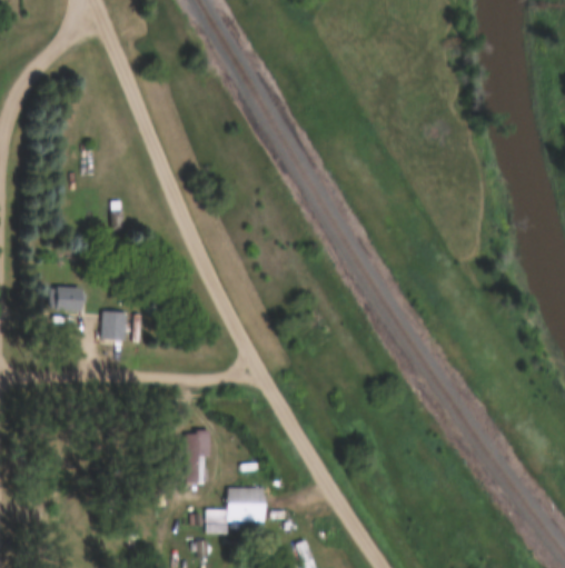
[(128,311),(101,311),(101,340),(128,340),(128,311)]
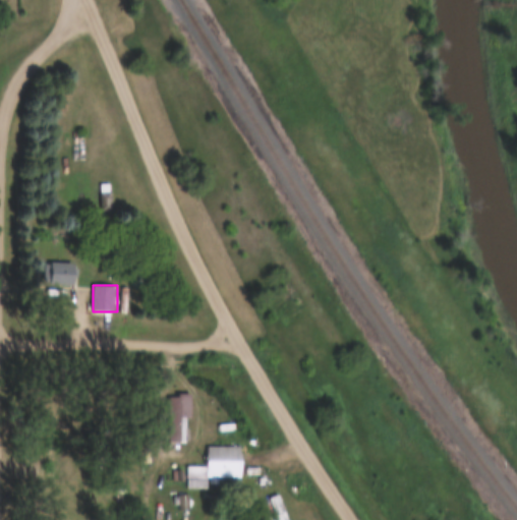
[(171,443),(190,443),(190,394),(171,394),(171,443)]
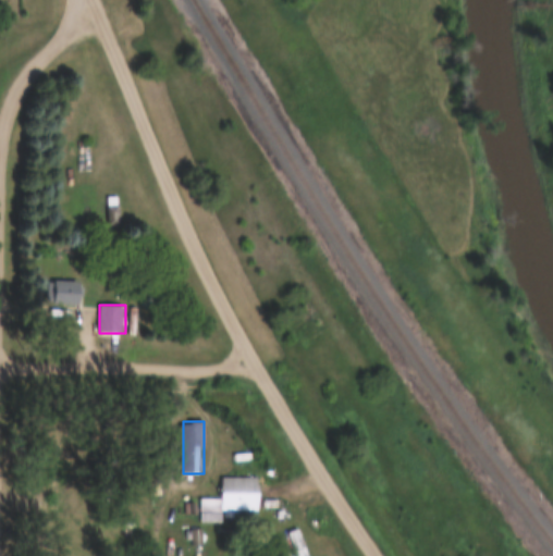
[(222,510),(261,509),(261,478),(223,478),(223,499),(201,499),(201,521),(222,521),(222,510)]
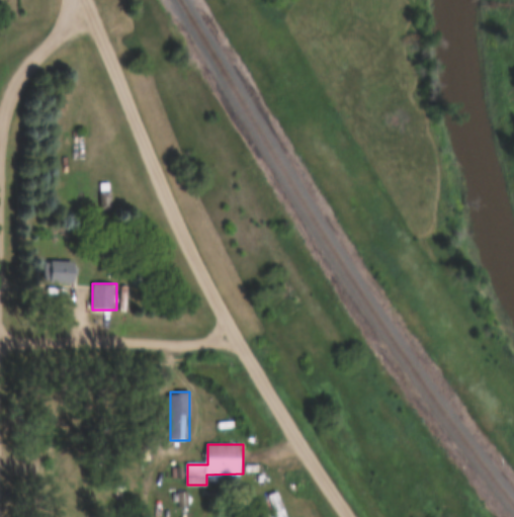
[(288,516),(277,493),(264,499),(272,516),(288,516)]
